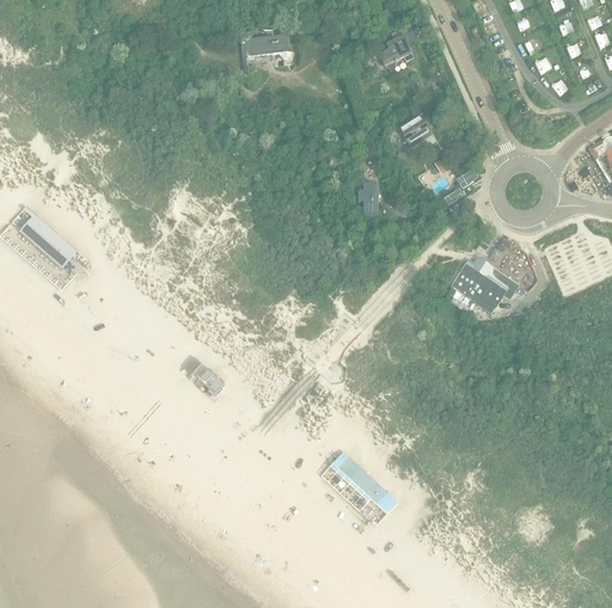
[(373,16),(384,29),(396,20),(385,7),(373,16)]
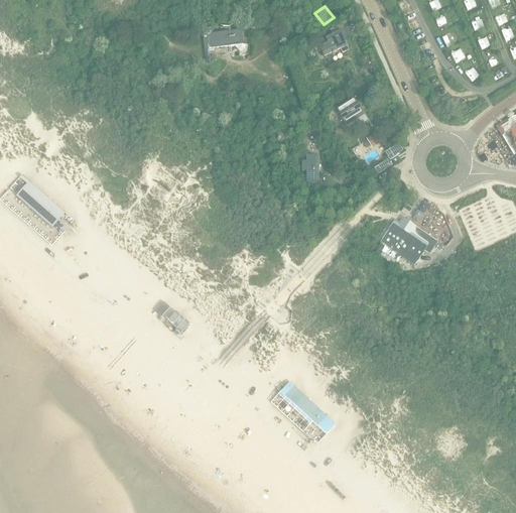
[(241,28),(212,31),(212,28),(213,28),(213,25),(202,26),(205,56),(203,56),(201,60),(208,63),(209,61),(210,61),(208,46),(242,43),(241,28)]
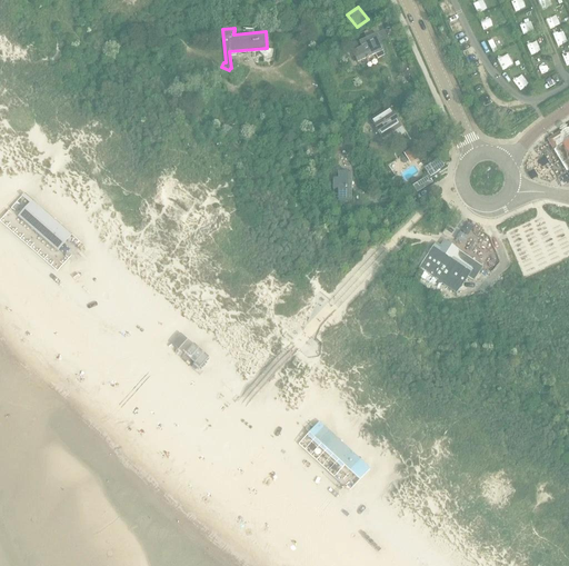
[(377,57),(385,53),(382,49),(383,49),(377,32),(359,40),(361,46),(352,50),(357,60),(375,52),(377,57)]
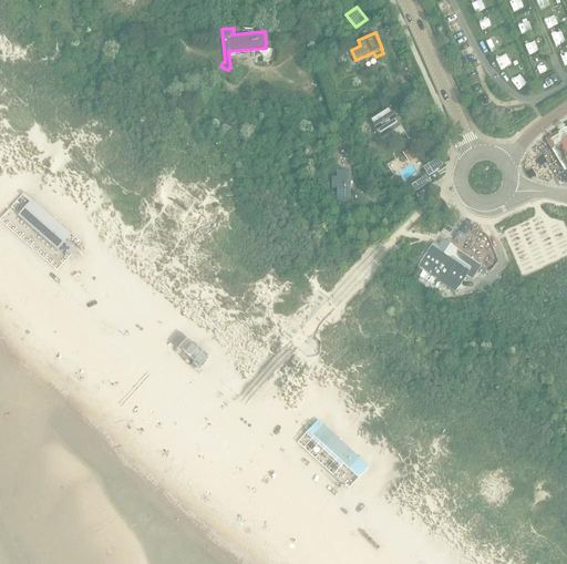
[(387,106),(370,118),(380,133),(397,122),(387,106)]
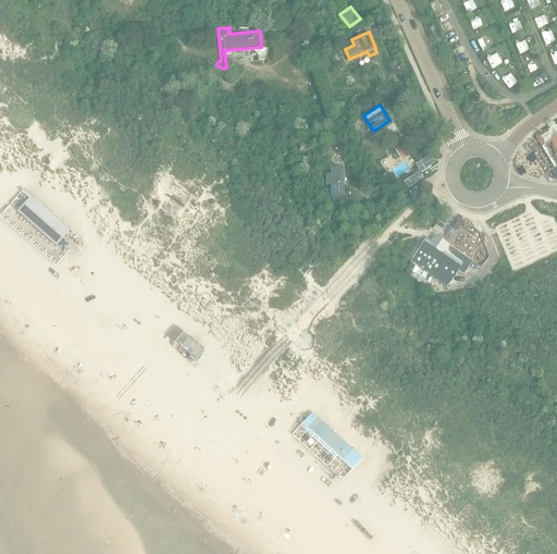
[(539,135),(537,135),(541,139),(544,144),(552,157),(556,165),(556,122),(555,123),(549,127),(545,130),(545,131),(539,135)]
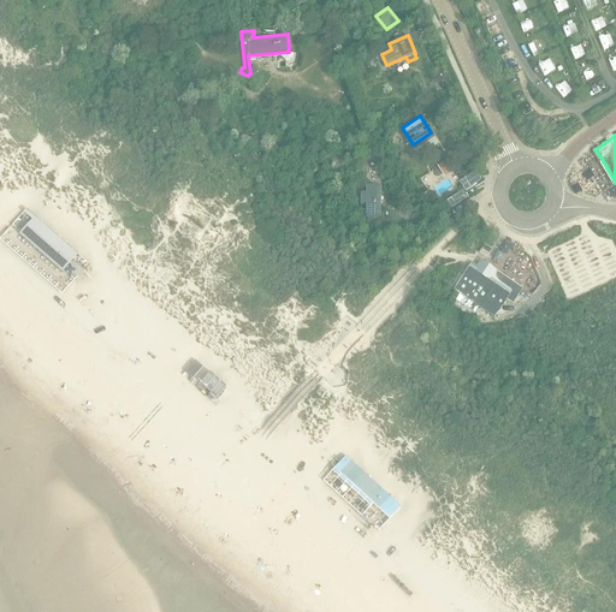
[(474,167),(457,178),(463,188),(480,177),(474,167)]
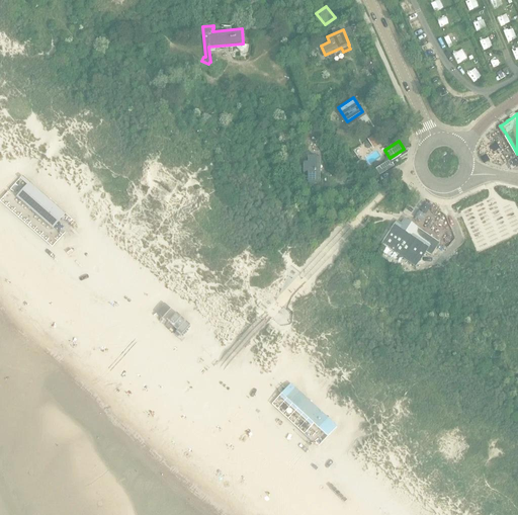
[(314,182),(320,182),(320,156),(309,155),(309,161),(304,161),(304,170),(309,170),(309,176),(314,176),(314,182)]
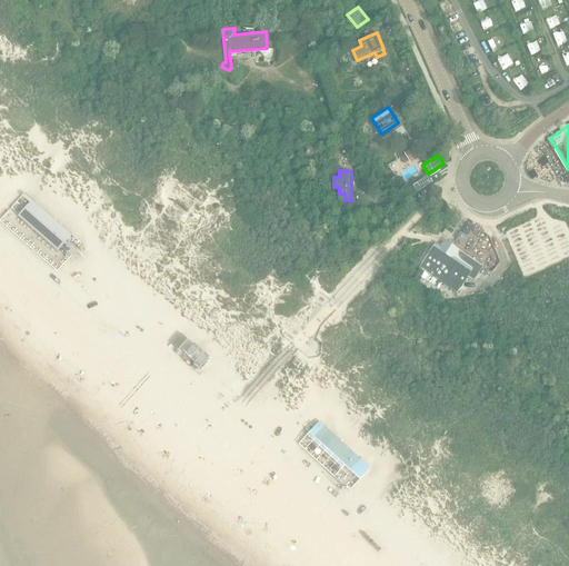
[(395,174),(390,177),(392,181),(402,188),(406,185),(398,178),(395,174)]
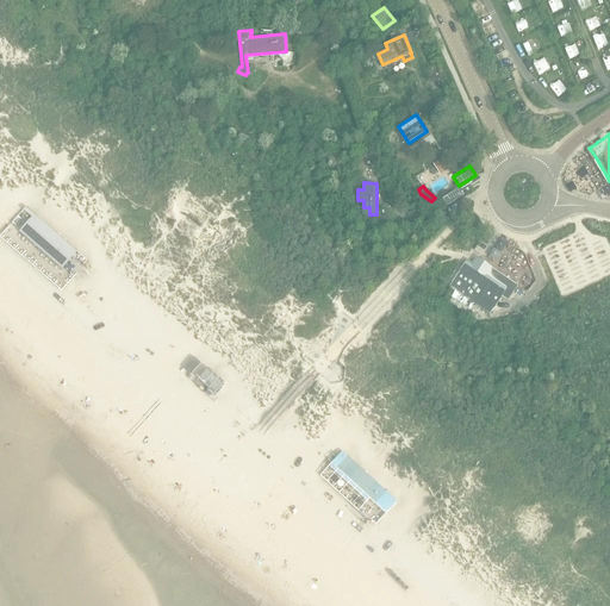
[(32,214),(31,216),(19,229),(61,267),(76,249),(26,204),(23,207),(32,214)]
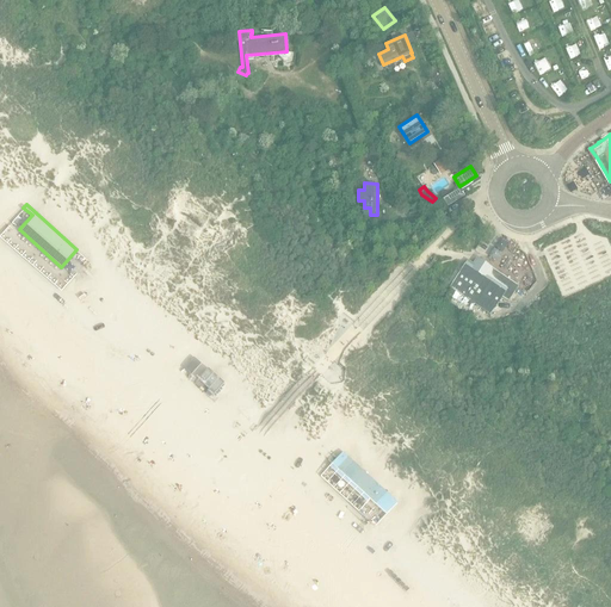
[(468,259),(450,285),(481,305),(491,311),(503,295),(508,298),(518,284),(477,256),(473,262),(468,259)]
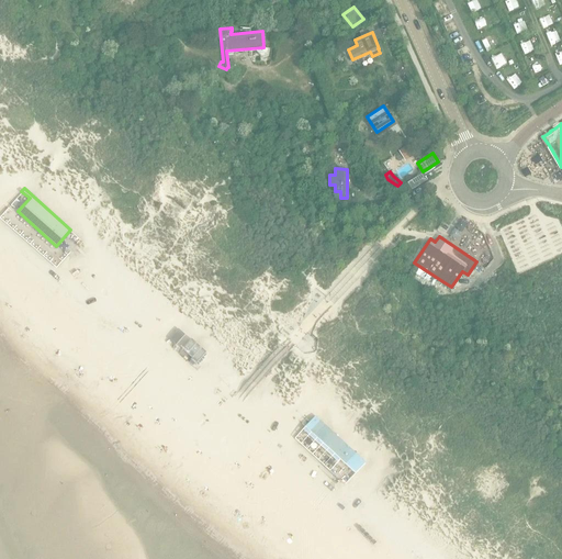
[(191,336),(182,347),(192,356),(190,357),(195,362),(205,350),(191,336)]
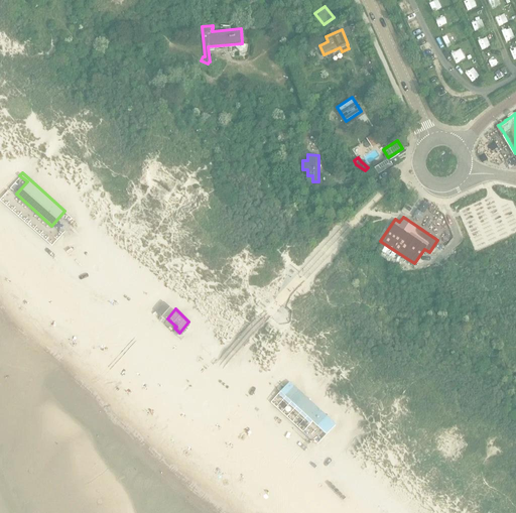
[(280,389),(279,389),(326,432),(336,422),(289,379),(280,389)]
